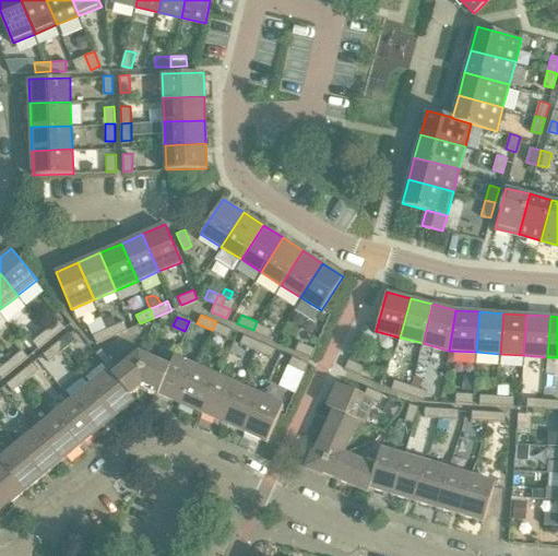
[(51,336),(64,326),(59,319),(46,330),(51,336)]
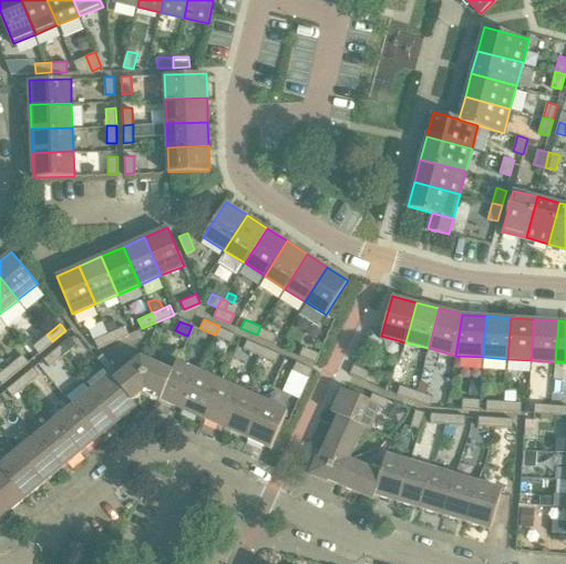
[(112,341),(130,334),(125,325),(107,332),(112,341)]
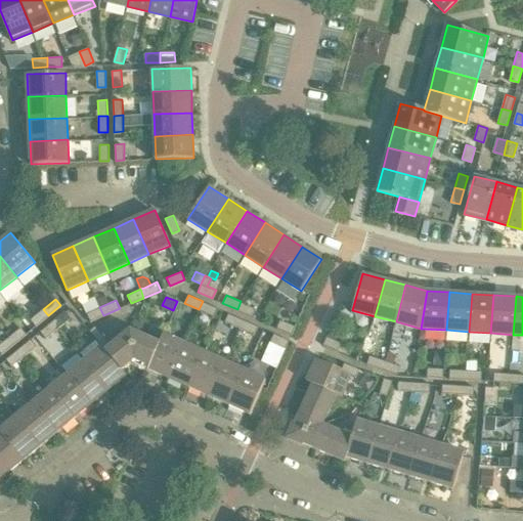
[(214,316),(218,307),(203,301),(199,309),(214,316)]
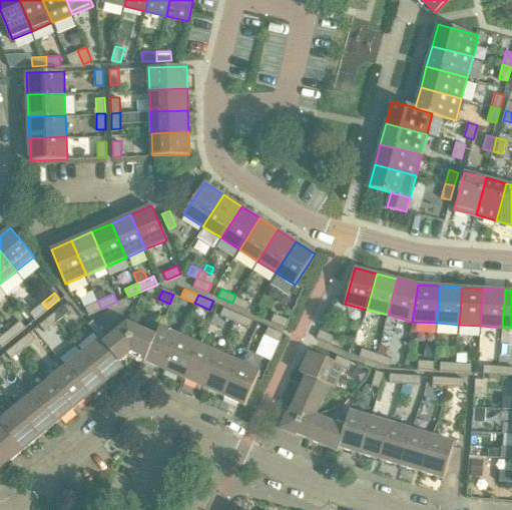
[(246,310),(250,302),(235,295),(232,303),(246,310)]
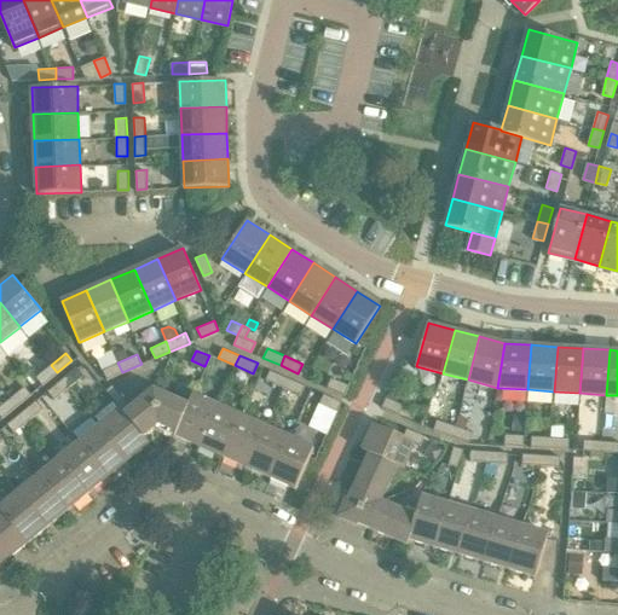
[(107,378),(122,372),(117,363),(103,369),(107,378)]
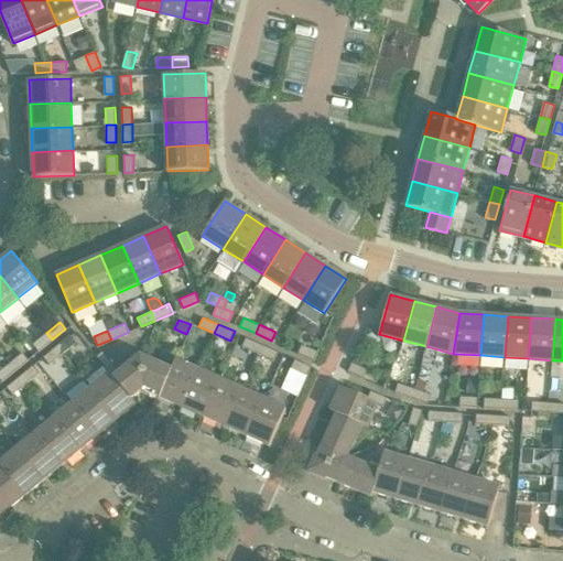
[(39,351),(52,340),(46,333),(33,343),(39,351)]
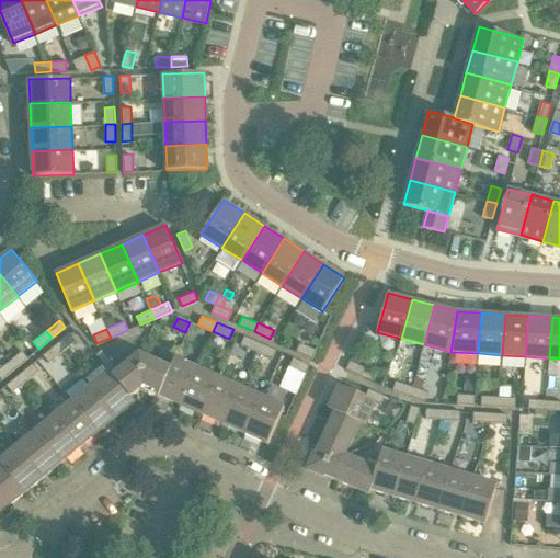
[(63,351),(76,340),(70,333),(57,343),(63,351)]
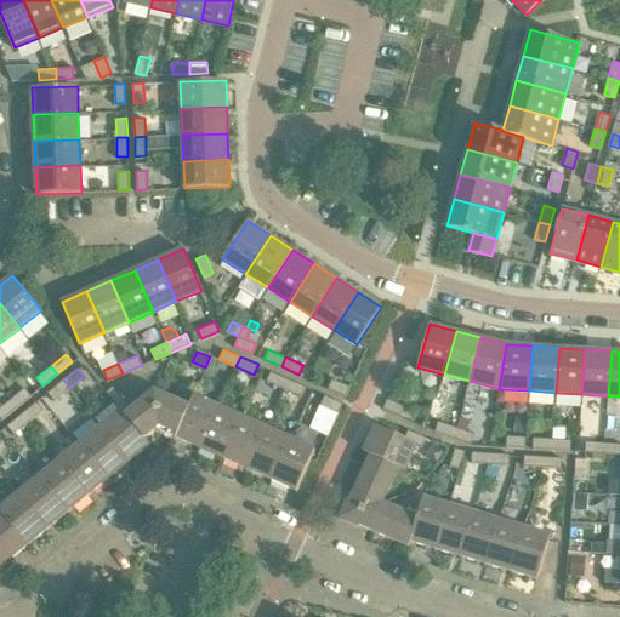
[(284,388),(289,378),(271,370),(267,380),(284,388)]
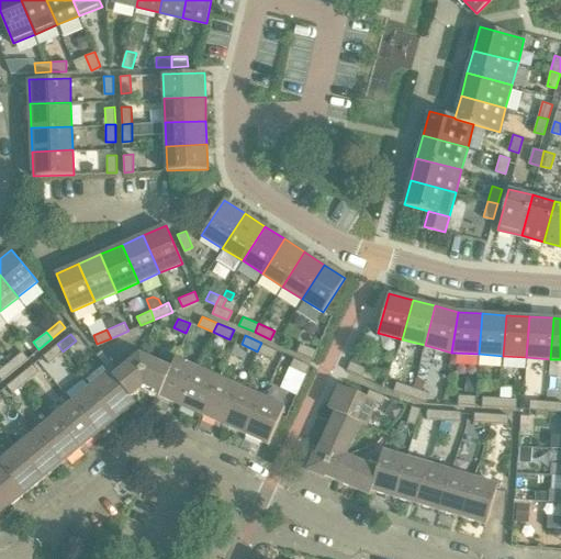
[(312,358),(314,355),(316,348),(301,342),(296,351),(312,358)]
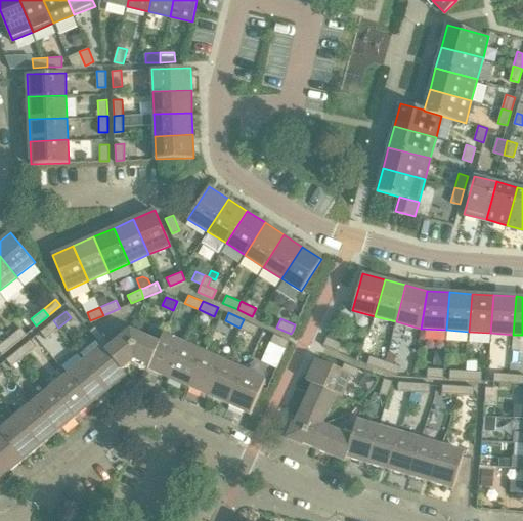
[(254,334),(258,326),(244,319),(240,328),(254,334)]
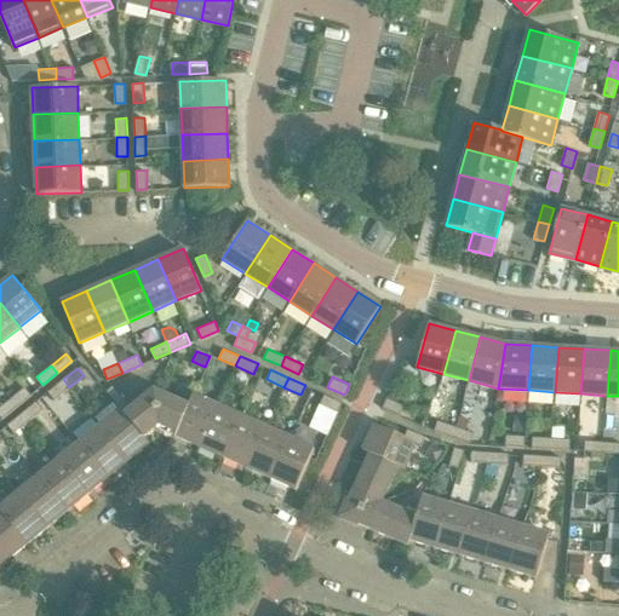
[(55,398),(69,387),(63,379),(47,391),(55,398)]
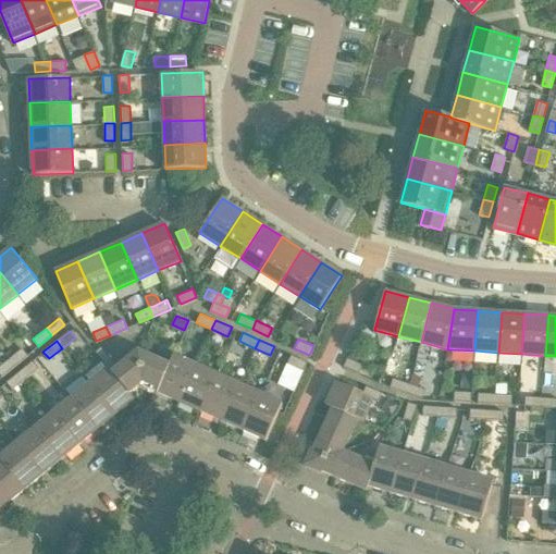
[(119,367),(101,346),(96,352),(109,367),(130,393),(131,393),(139,385),(157,394),(158,392),(157,391),(169,365),(138,351),(135,359),(131,358),(119,367)]
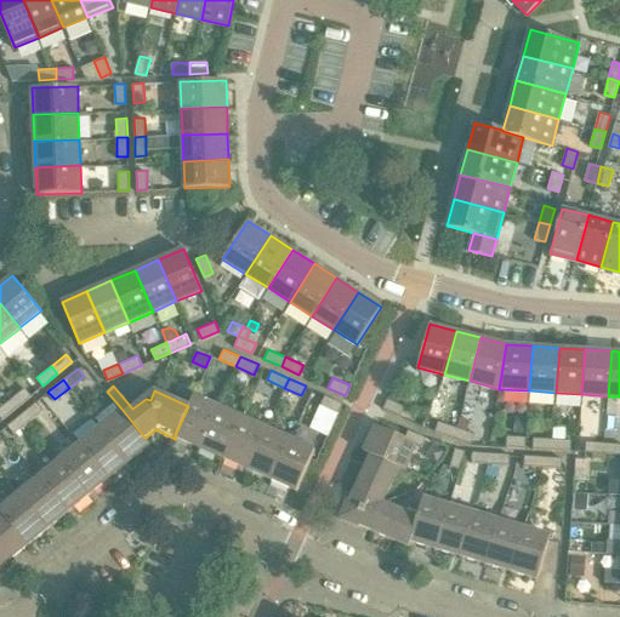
[(17,407),(32,395),(24,387),(10,399),(17,407)]
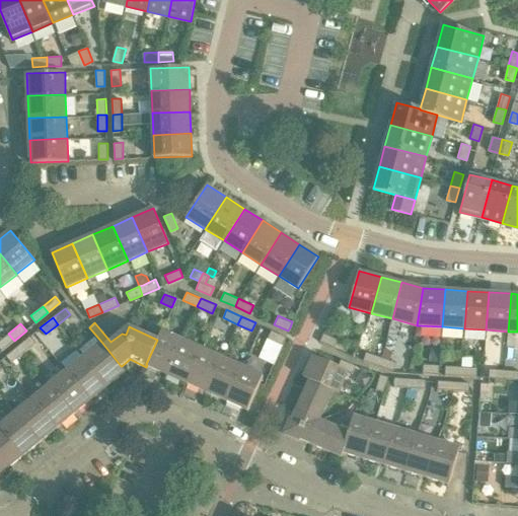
[(167,374),(182,339),(162,329),(157,340),(146,364),(147,365),(167,374)]
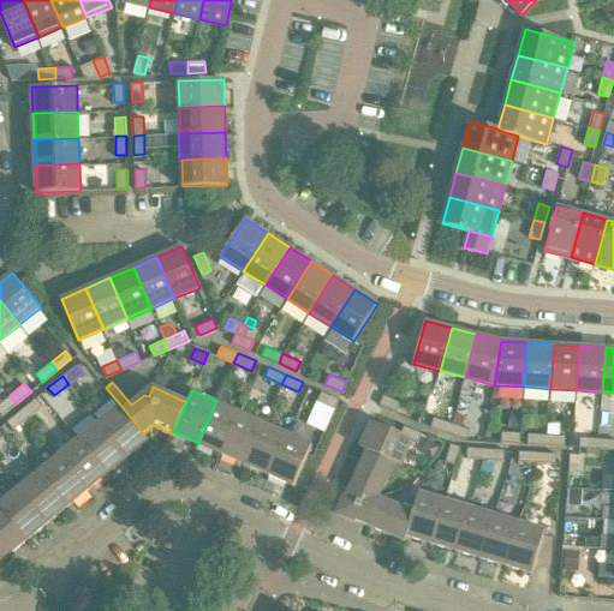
[(335,408),(339,400),(339,397),(322,390),(317,400),(335,408)]
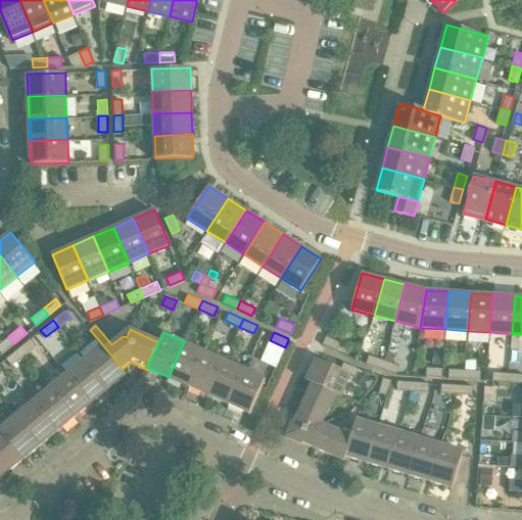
[(337,350),(341,342),(326,335),(323,343),(337,350)]
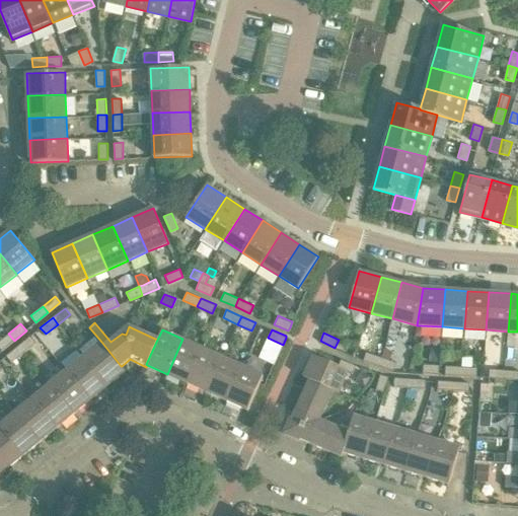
[(0,348),(2,351),(14,341),(8,334),(0,341),(0,348)]
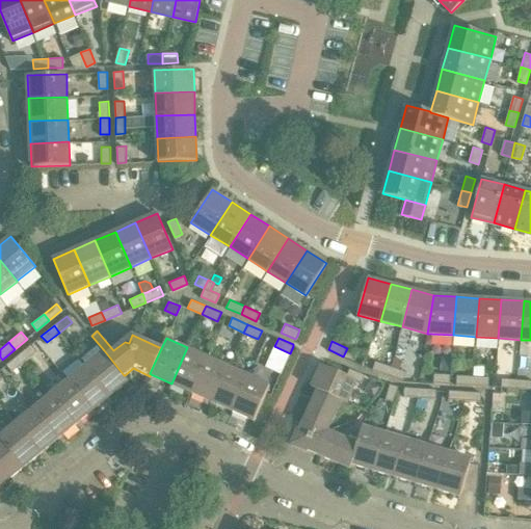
[(24,361),(36,350),(31,344),(19,354),(24,361)]
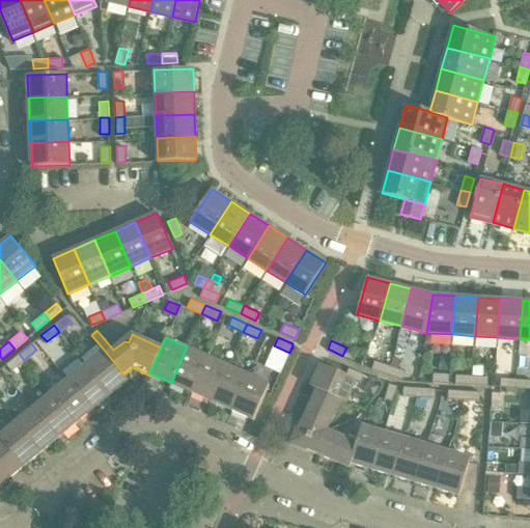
[(191,391),(207,356),(187,346),(171,383),(191,391)]
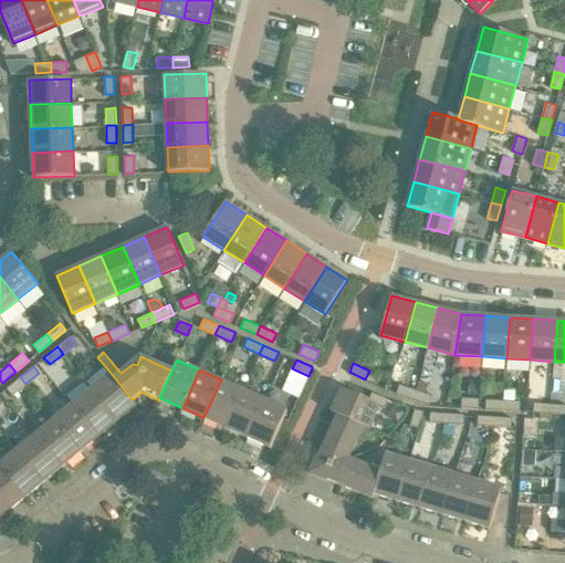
[(132,399),(111,373),(92,388),(117,420),(137,405),(133,399),(132,399)]
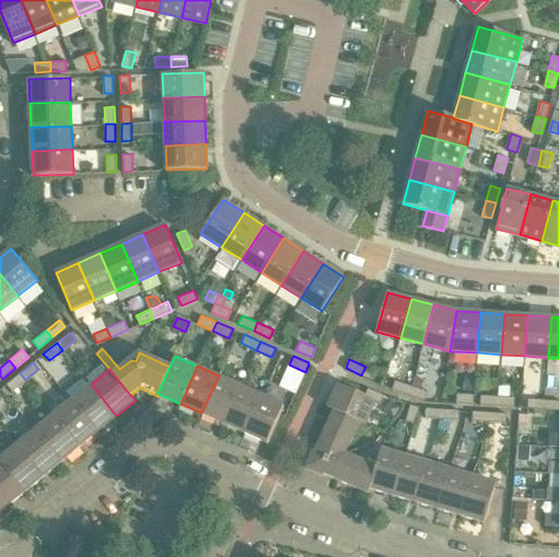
[(12,391),(25,380),(20,373),(7,384),(12,391)]
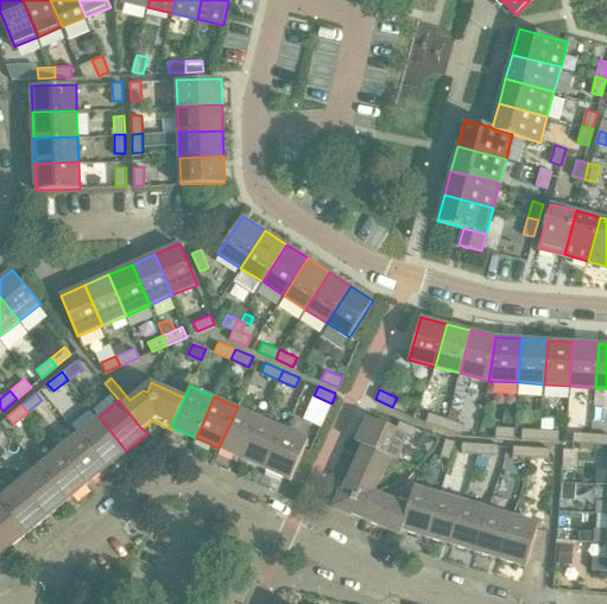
[(505,406),(504,423),(514,424),(516,407),(505,406)]
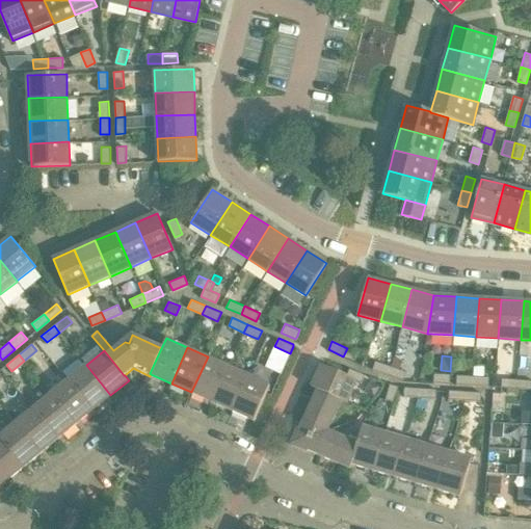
[(212,401),(228,366),(208,356),(191,392),(212,401)]
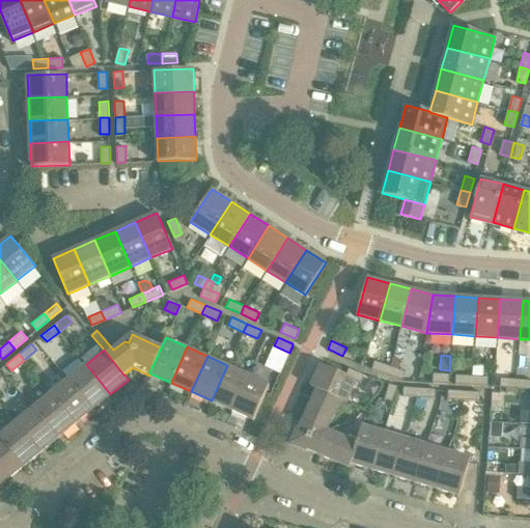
[(387,373),(390,365),(374,360),(371,368),(387,373)]
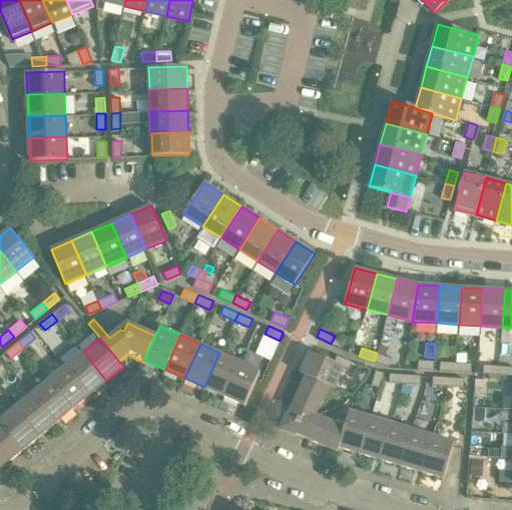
[(90,395),(106,381),(83,352),(66,366),(90,395)]
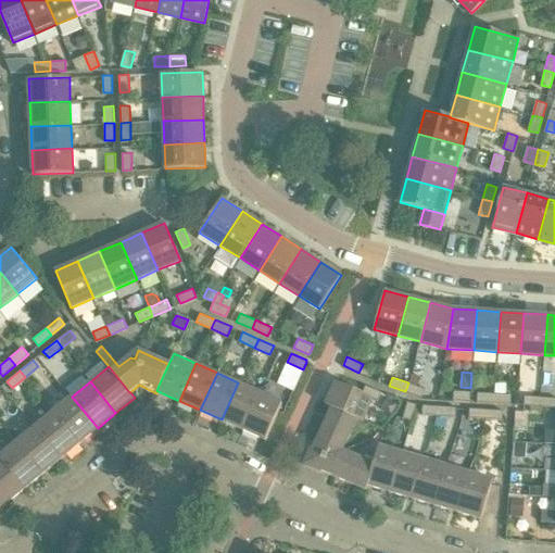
[(362,392),(336,381),(326,404),(332,406),(356,417),(363,420),(373,398),(378,400),(381,391),(366,385),(362,392)]
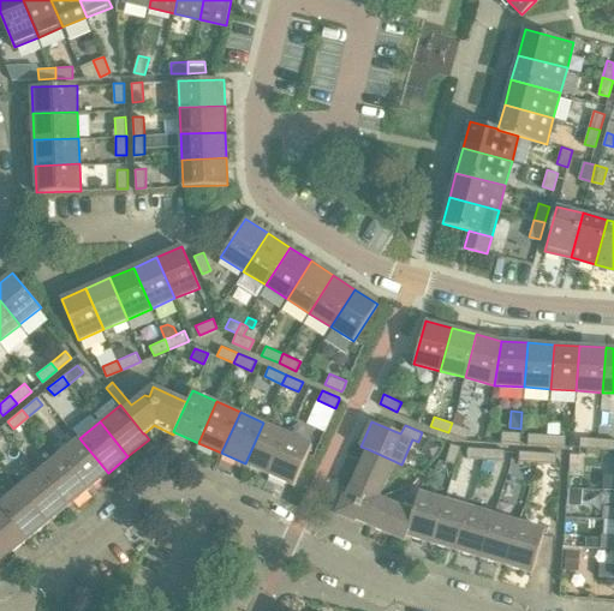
[(269,474),(287,433),(263,423),(245,463),(269,474)]
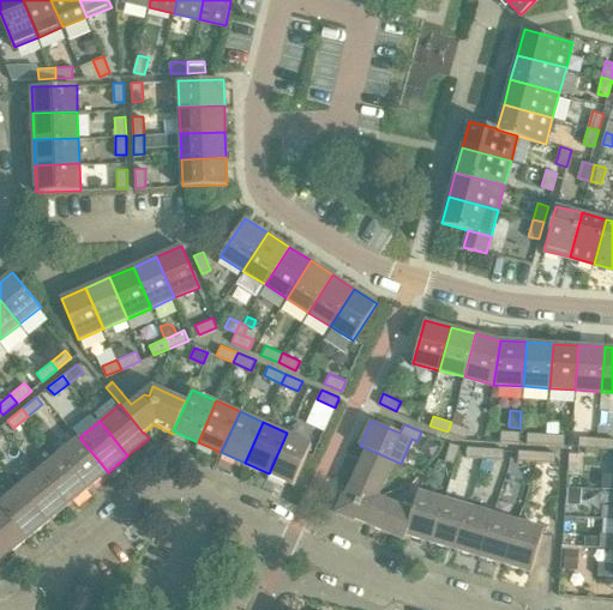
[(466,438),(469,428),(451,422),(448,432),(466,438)]
